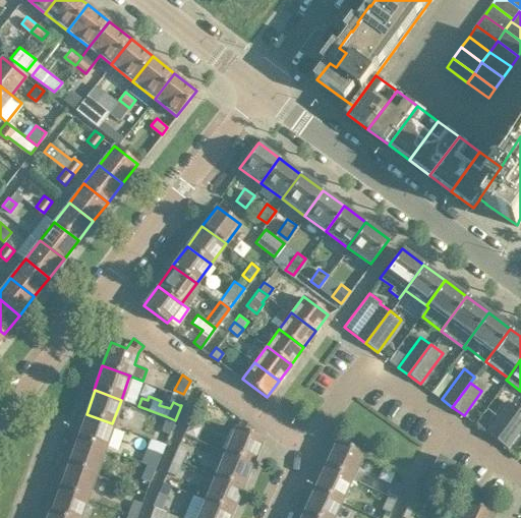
[(484,430),(496,439),(518,409),(507,401),(484,430)]
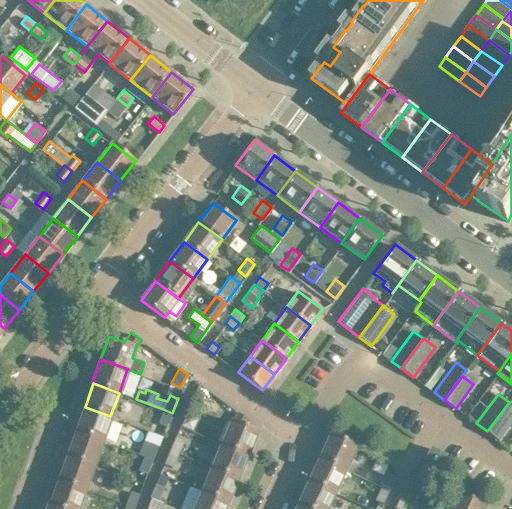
[(511,420),(511,403),(509,402),(487,431),(498,439),(511,420)]
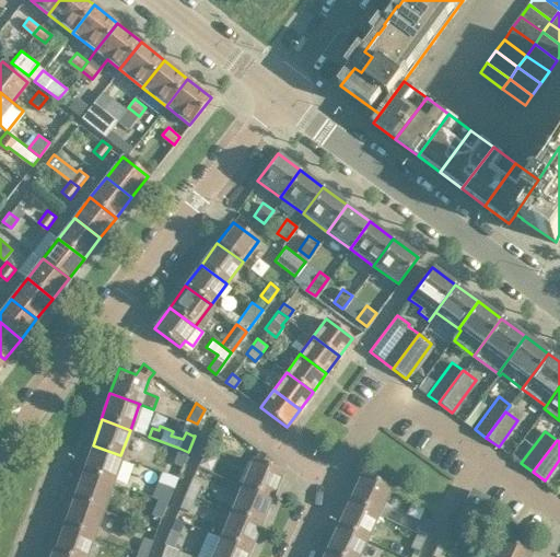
[(93,445),(83,472),(112,482),(120,455),(93,445)]
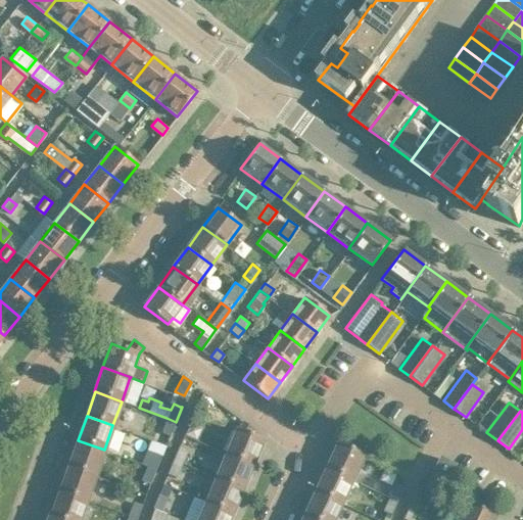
[(176,422),(167,418),(161,431),(170,434),(176,422)]
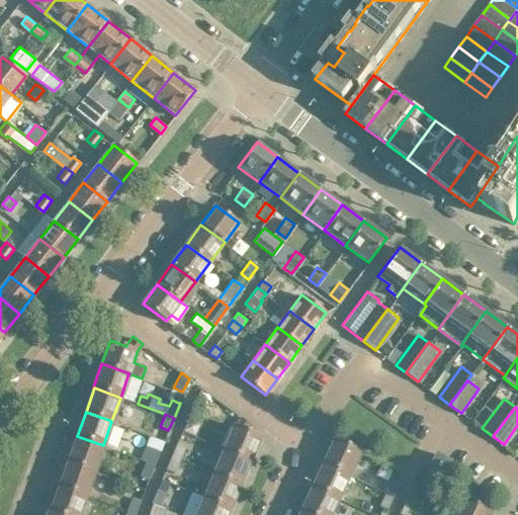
[(235,424),(225,448),(251,459),(261,435),(247,429),(251,424),(241,416),(235,424)]
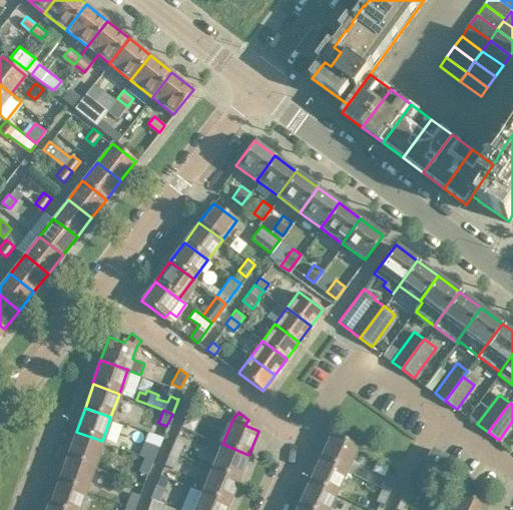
[(76,432),(68,455),(93,465),(102,441),(76,432)]
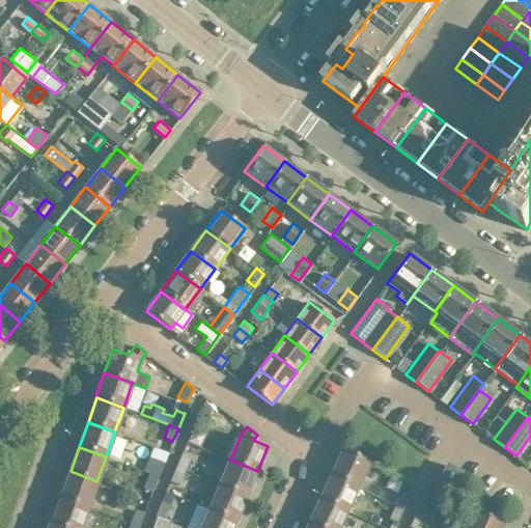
[(343,449),(332,473),(358,485),(369,462),(343,449)]
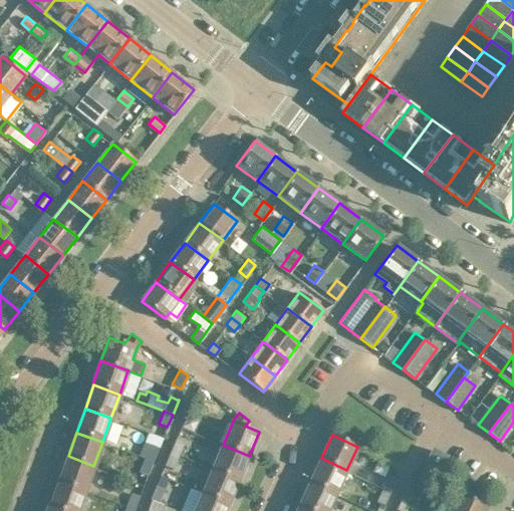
[(186,441),(177,437),(171,451),(180,455),(186,441)]
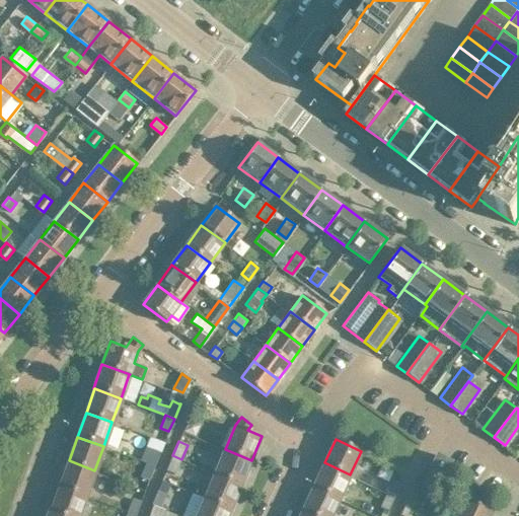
[(151,448),(146,461),(155,465),(160,452),(151,448)]
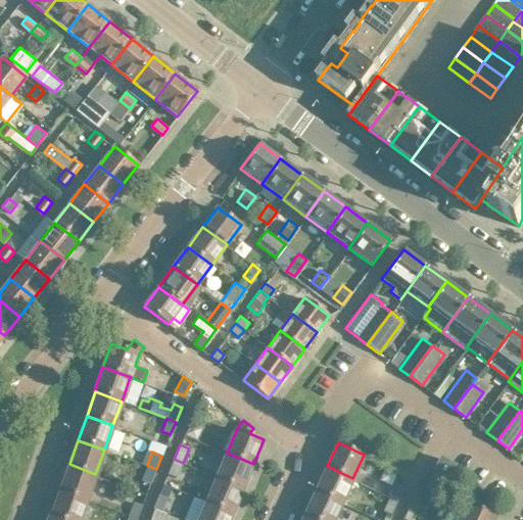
[(243,488),(253,464),(227,453),(217,477),(243,488)]
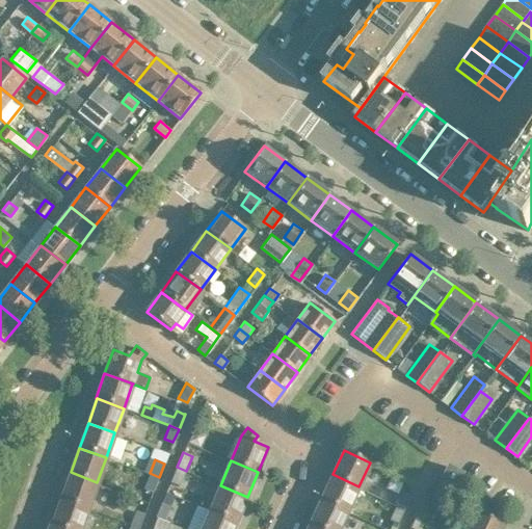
[(186,471),(177,467),(170,480),(180,484),(186,471)]
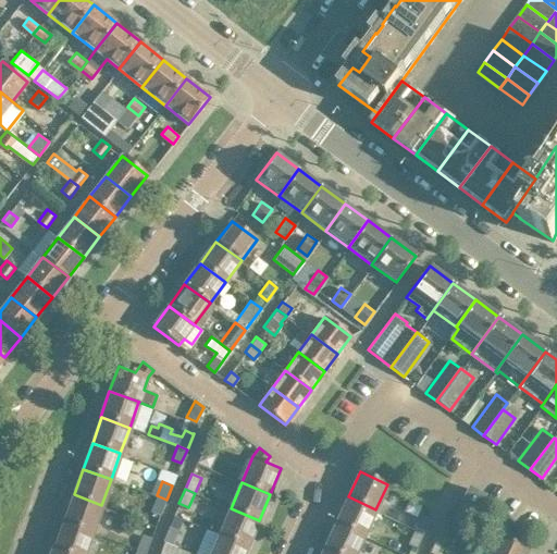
[(74,494),(64,520),(93,530),(101,505),(74,494)]
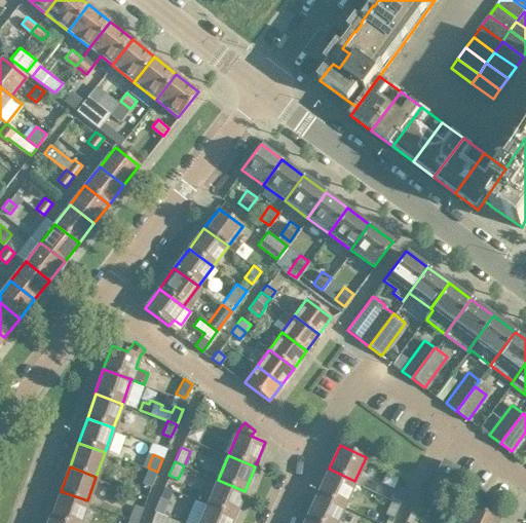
[(153,485),(157,472),(148,468),(144,481),(153,485)]
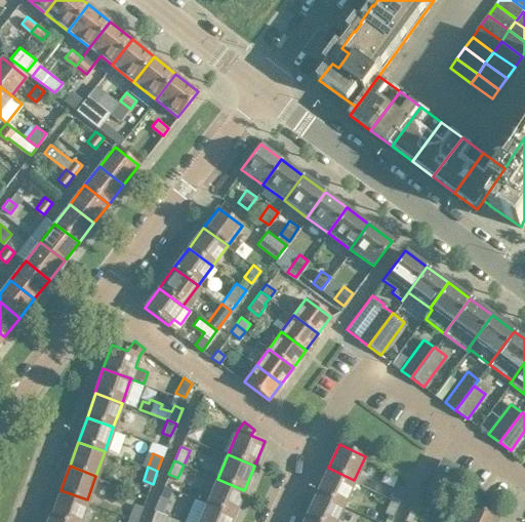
[(328,468),(317,492),(342,504),(354,480),(328,468)]
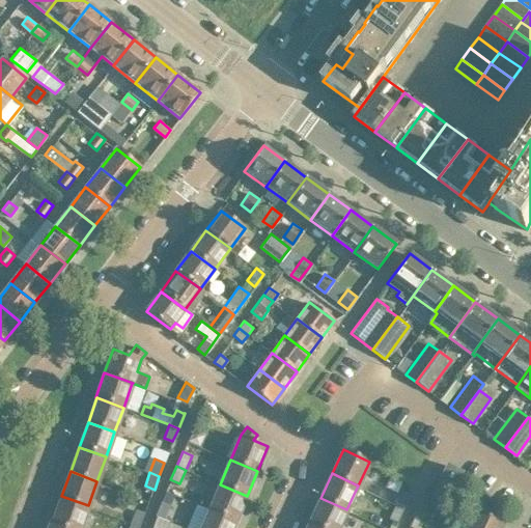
[(220,484),(210,509),(236,520),(247,496),(220,484)]
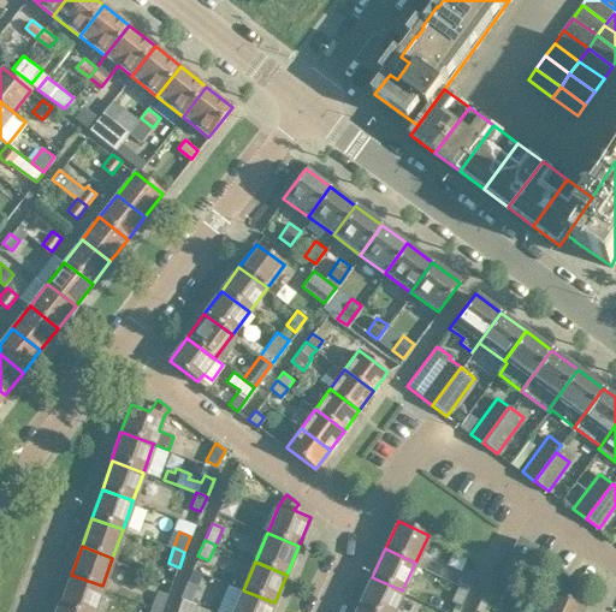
[(469,588),(477,571),(467,568),(460,583),(469,588)]
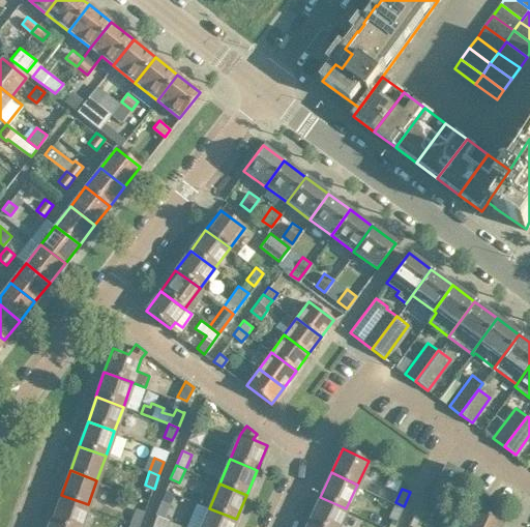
[(61,495),(53,520),(72,526),(80,526),(88,504),(61,495)]
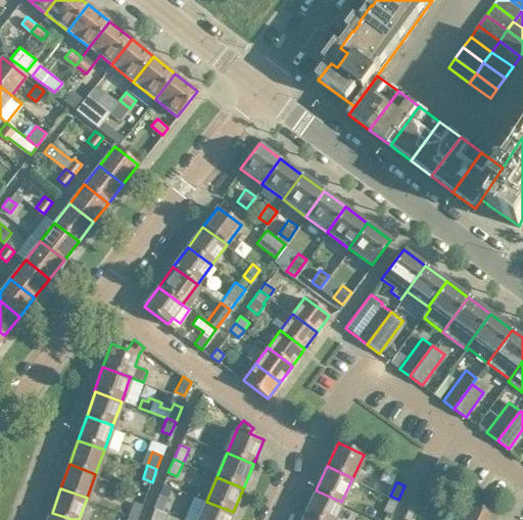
[(418,508),(425,493),(416,489),(410,504),(418,508)]
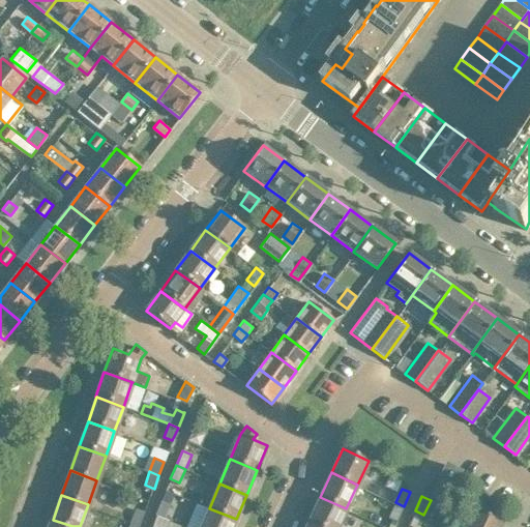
[(320,497),(308,521),(321,526),(337,526),(346,508),(320,497)]
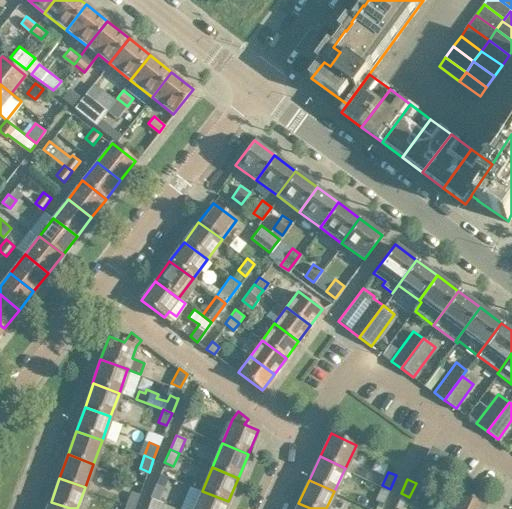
[(156,482),(150,497),(151,497),(159,501),(165,486),(156,482)]
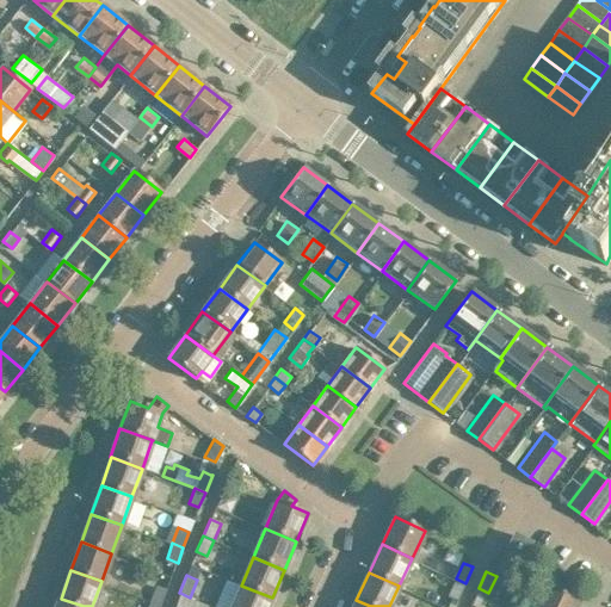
[(226,578),(214,606),(213,606),(267,606),(272,598),(241,586),(226,578)]
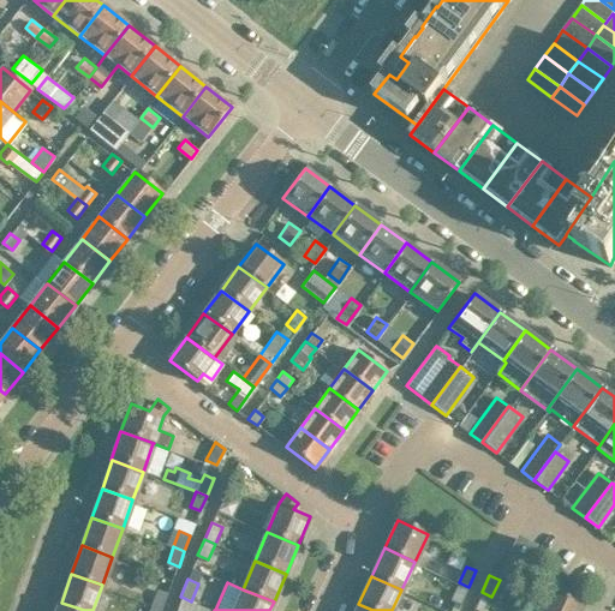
[(469,587),(459,582),(451,598),(457,600),(461,603),(469,587)]
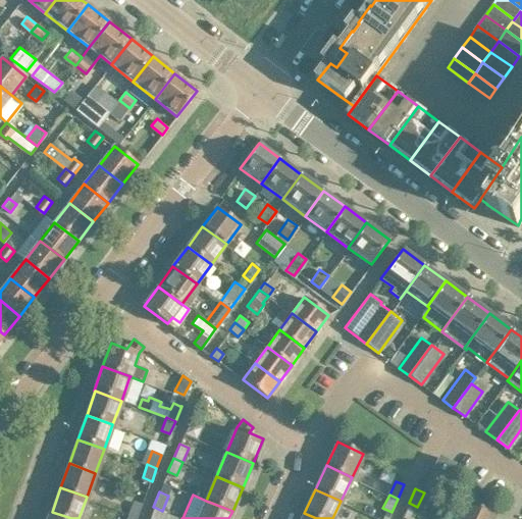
[(135,499),(129,513),(139,516),(144,503),(135,499)]
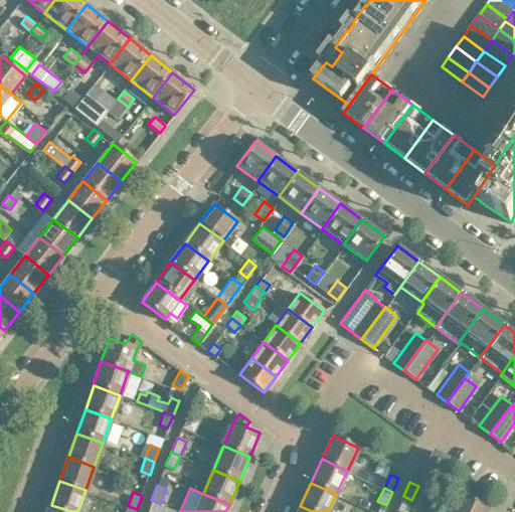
[(461,495),(453,511),(485,511),(488,507),(461,495)]
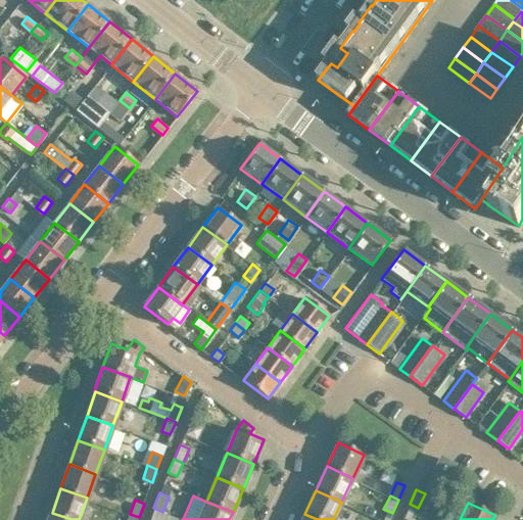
[(413,519),(418,508),(410,504),(405,516),(413,519)]
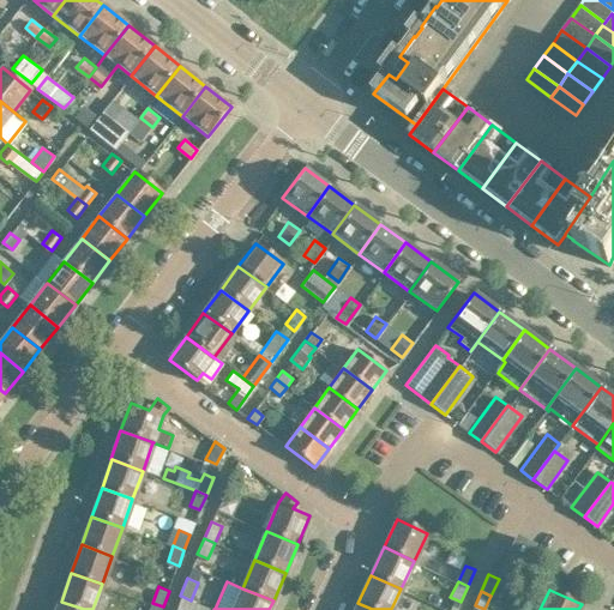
[(176,609),(211,609),(212,609),(191,601),(181,596),(176,609)]
